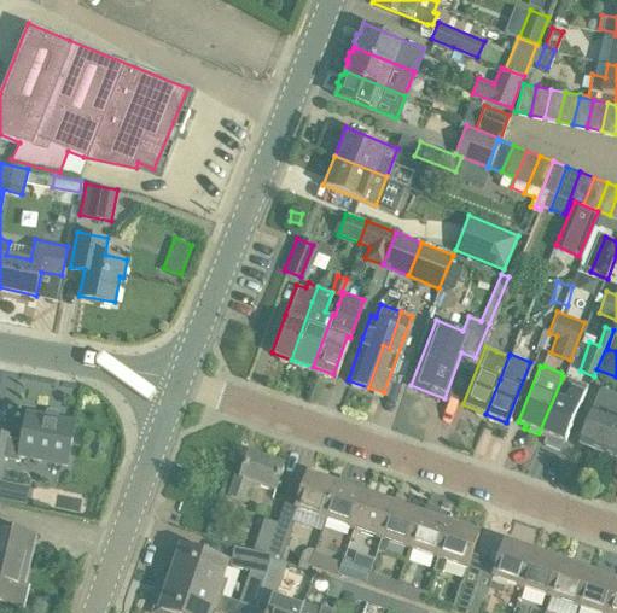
[(583,385),(563,377),(539,433),(543,436),(541,442),(557,448),(560,438),(562,439),(583,385)]
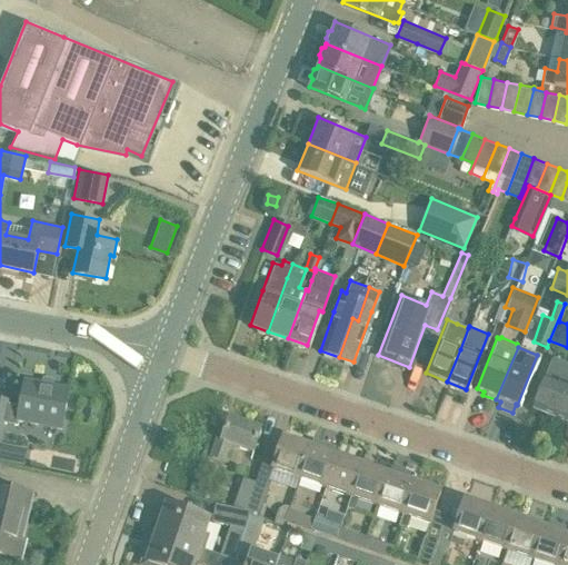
[(532,406),(554,415),(567,378),(567,364),(552,357),(532,406)]
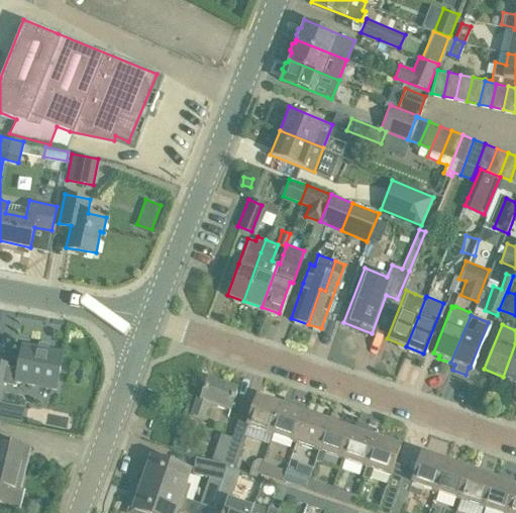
[(21,343),(17,366),(6,364),(7,361),(0,358),(0,399),(3,382),(15,384),(16,381),(54,388),(61,351),(21,343)]
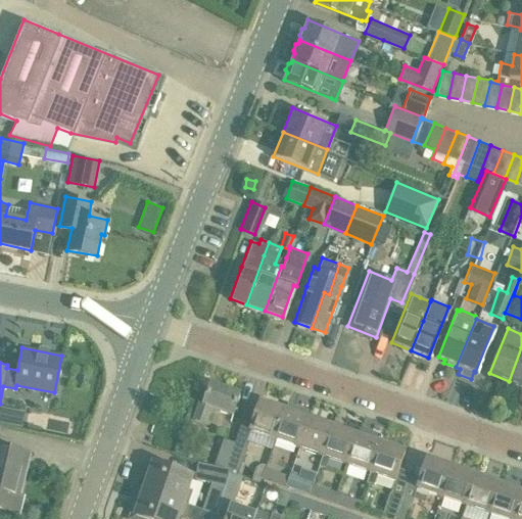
[(521,385),(521,347),(509,381),(521,385)]
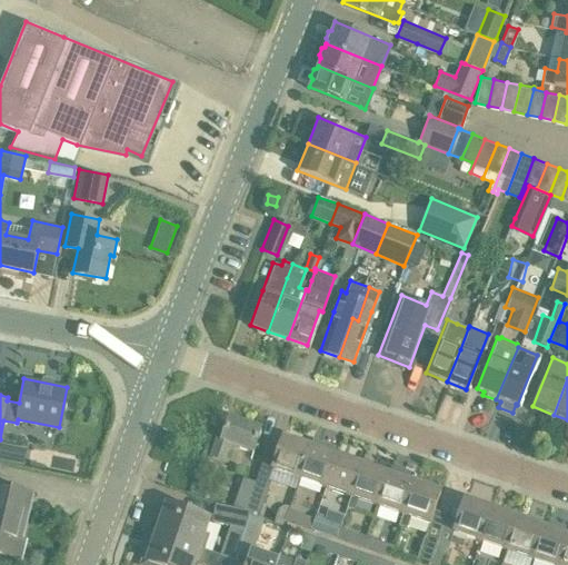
[(251,448),(258,426),(226,416),(219,438),(213,436),(209,454),(222,458),(228,440),(251,448)]
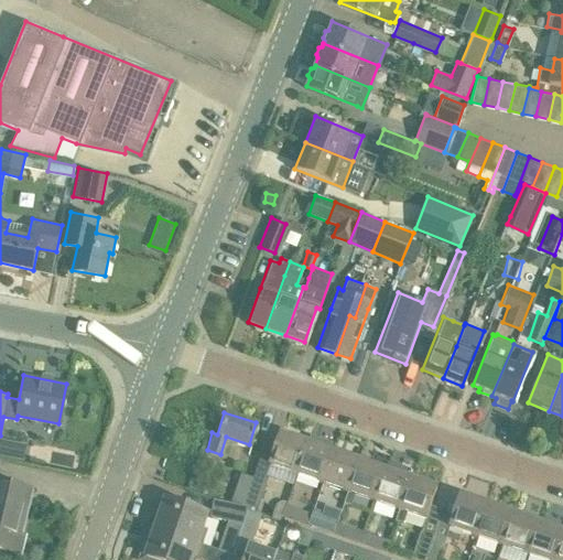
[(294,472),(305,441),(278,431),(269,459),(260,456),(253,476),(244,503),(257,507),(271,464),(294,472)]
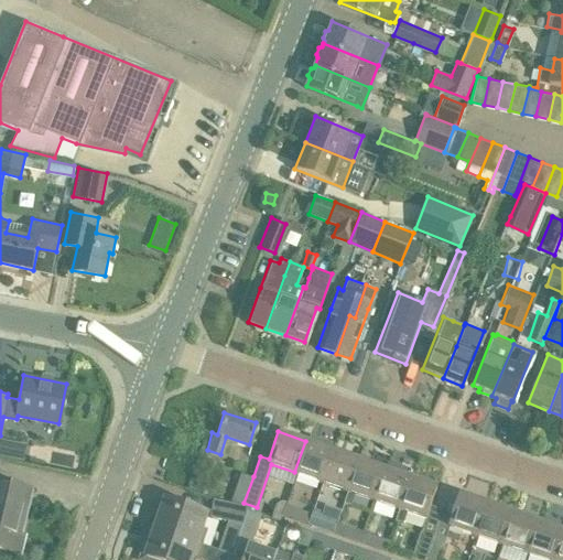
[(305,441),(294,472),(318,481),(329,450),(333,441),(317,437),(314,444),(305,441)]
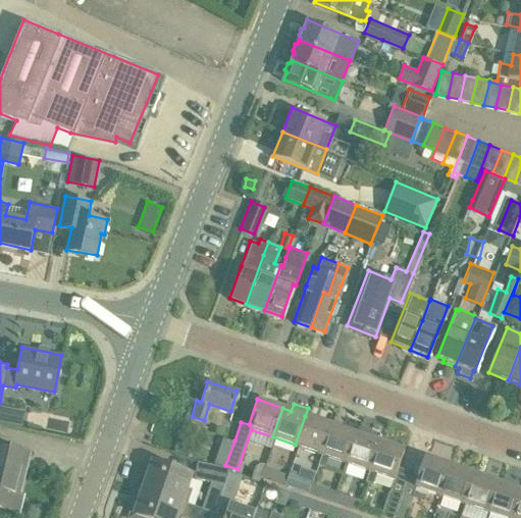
[(295,445),(319,453),(329,424),(305,416),(295,445)]
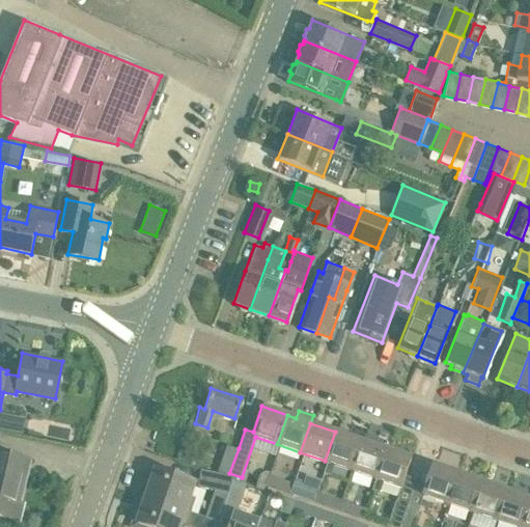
[(359,440),(335,432),(325,461),(327,462),(324,471),(330,473),(334,464),(350,470),(359,440)]
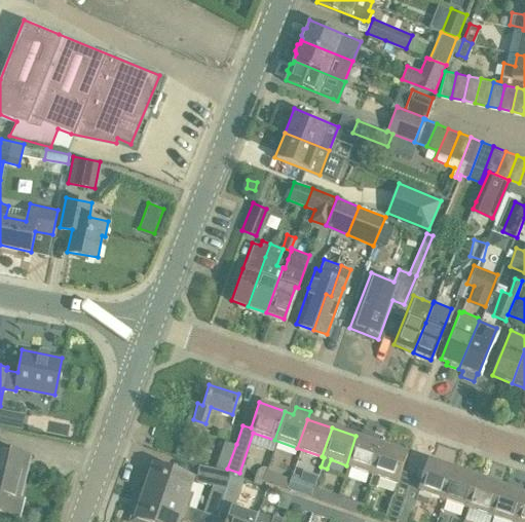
[(346,465),(370,474),(380,444),(355,436),(346,465)]
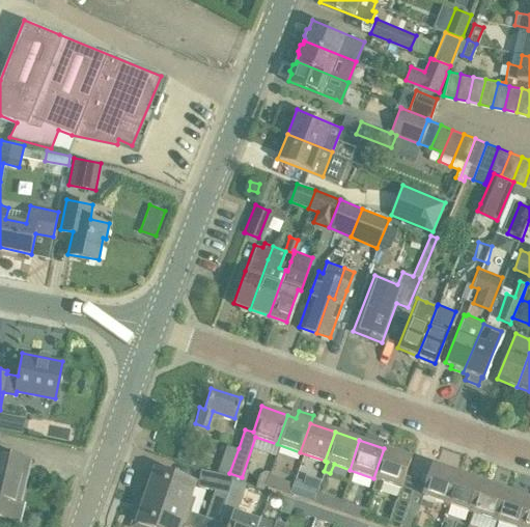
[(218,469),(229,473),(239,448),(227,444),(218,469)]
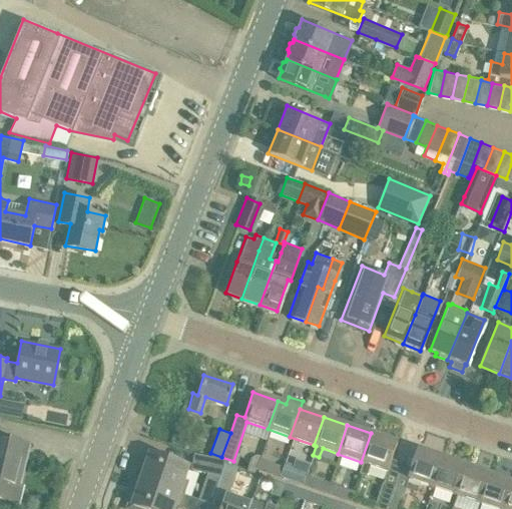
[(390,457),(395,441),(371,433),(361,462),(363,462),(360,471),(367,474),(370,465),(387,471),(383,482),(381,481),(373,507),(379,508),(383,508),(400,461),(390,457)]
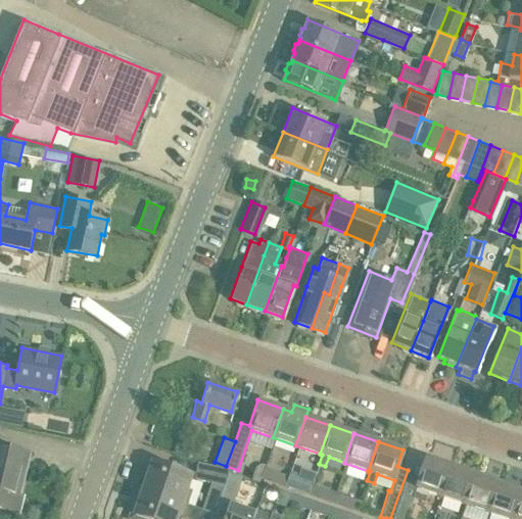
[(17,469),(22,470),(27,453),(0,445),(0,506),(12,510),(16,494),(11,493),(17,469)]
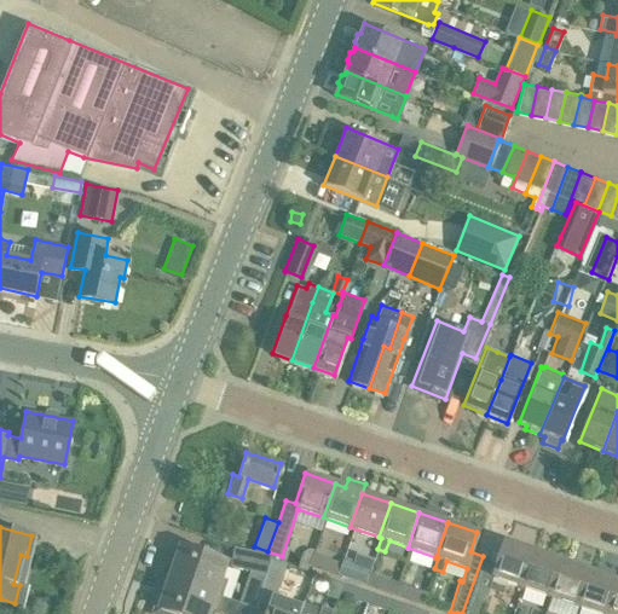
[(483,556),(462,613),(480,613),(489,588),(503,592),(507,581),(520,586),(532,551),(502,542),(496,560),(483,556)]
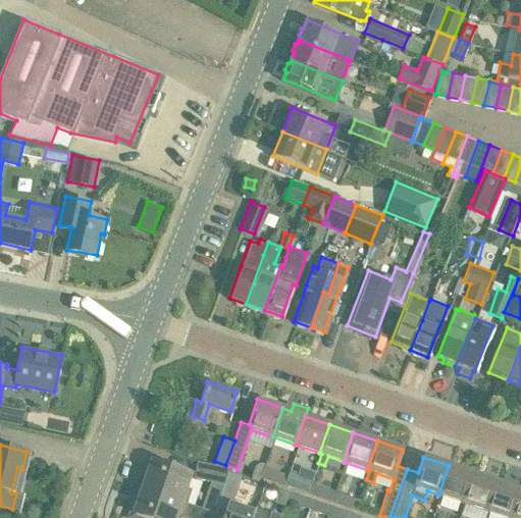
[(197,460),(194,477),(225,483),(229,470),(230,467),(197,460)]
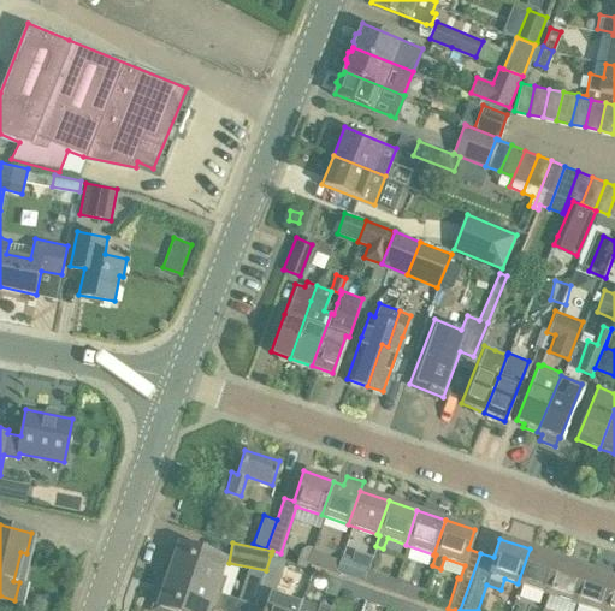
[(179,545),(169,574),(213,591),(213,589),(224,561),(179,545)]
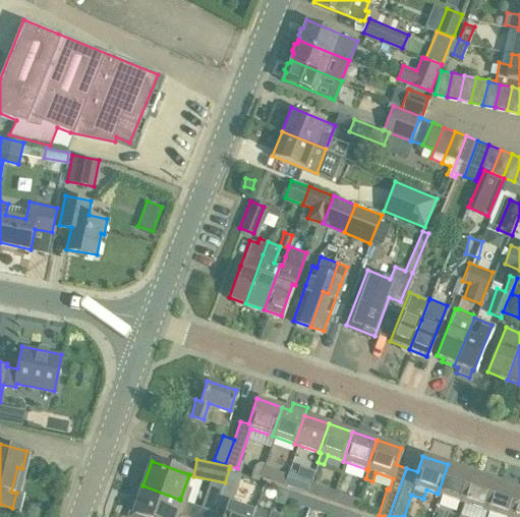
[(282,481),(285,471),(265,464),(261,473),(282,481)]
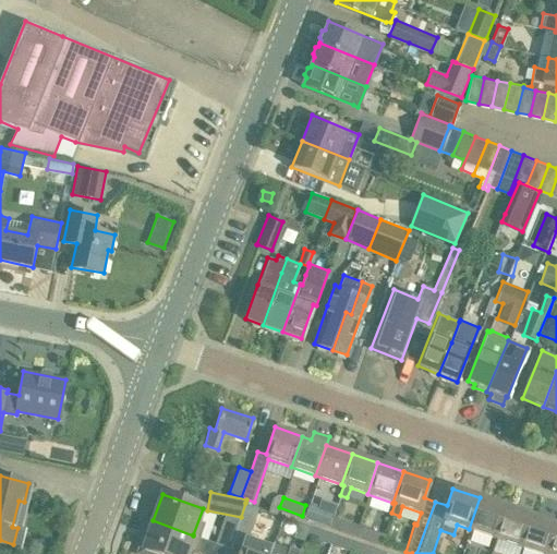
[(505,506),(480,497),(469,529),(494,538),(505,506)]
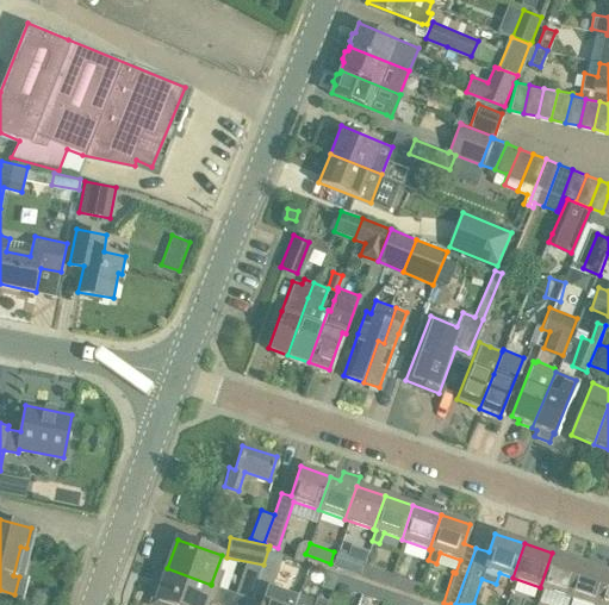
[(252,597),(248,604),(293,604),(297,597),(269,587),(281,554),(277,553),(268,549),(263,565),(262,565),(253,593),(252,597)]
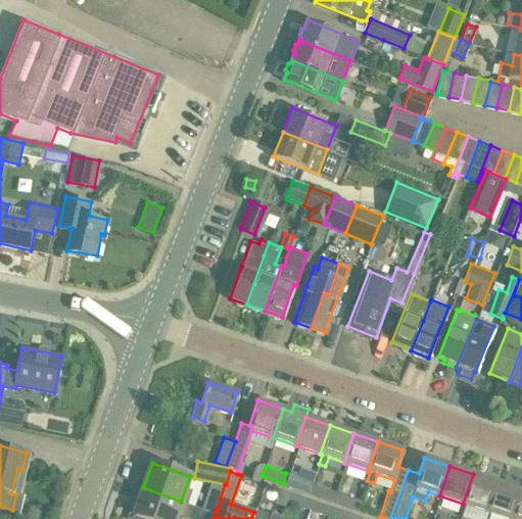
[(283,483),(306,491),(310,482),(286,473),(283,483)]
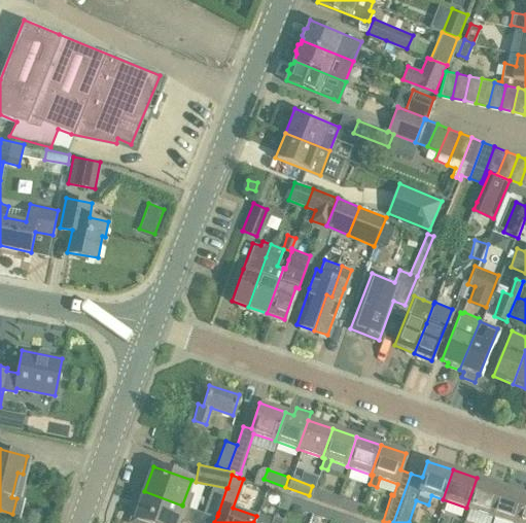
[(501,486),(477,478),(466,508),(491,516),(501,486)]
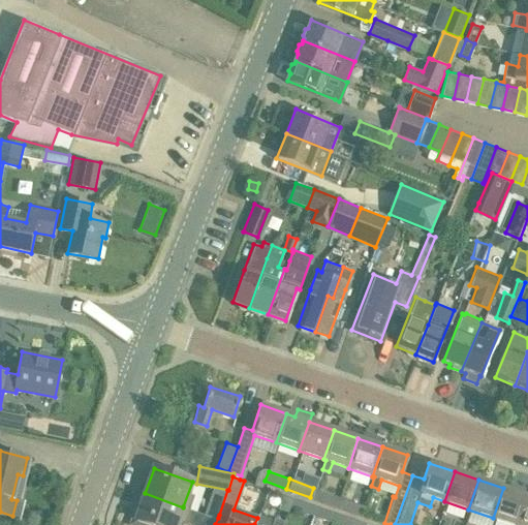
[(310,497),(335,505),(338,496),(313,488),(310,497)]
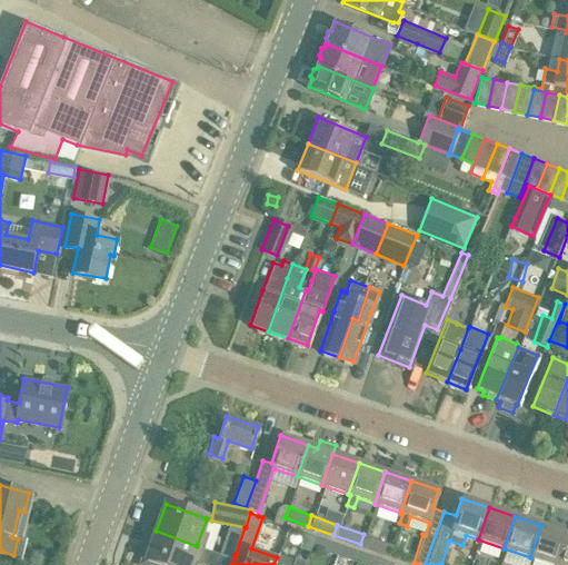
[(556,564),(567,534),(541,525),(530,557),(551,564),(556,564)]
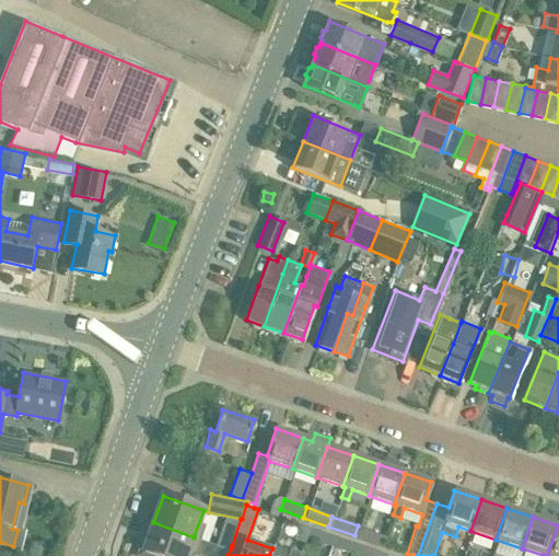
[(142,536),(136,554),(140,555),(186,555),(188,553),(197,555),(228,555),(231,548),(194,536),(194,537),(153,522),(147,539),(142,536)]
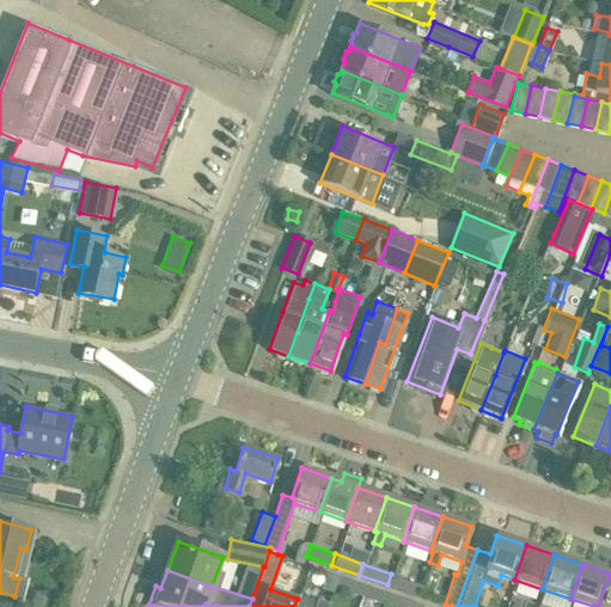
[(328,570),(322,587),(333,590),(334,586),(337,575),(328,570)]
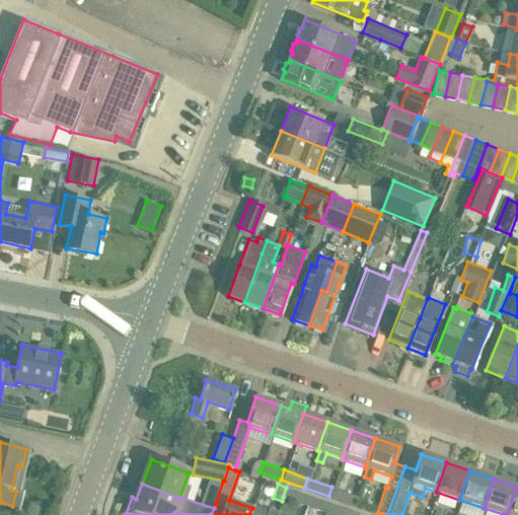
[(356,505),(359,496),(331,487),(328,496),(356,505)]
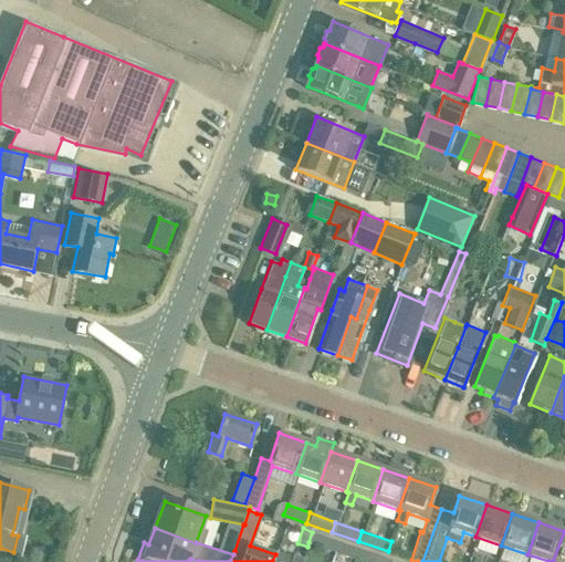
[(564,561),(564,531),(553,561),(564,561)]
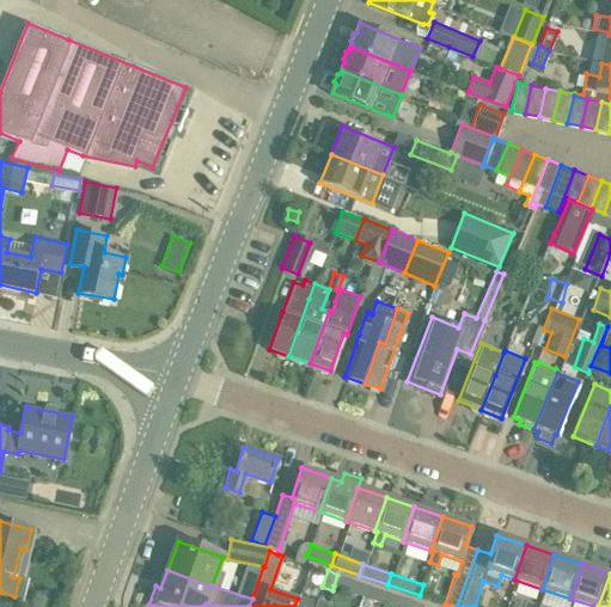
[(334,586),(362,595),(366,584),(337,575),(334,586)]
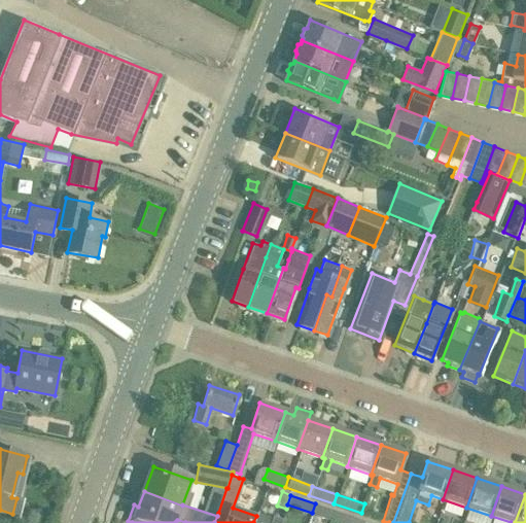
[(312,513),(336,521),(339,511),(315,503),(312,513)]
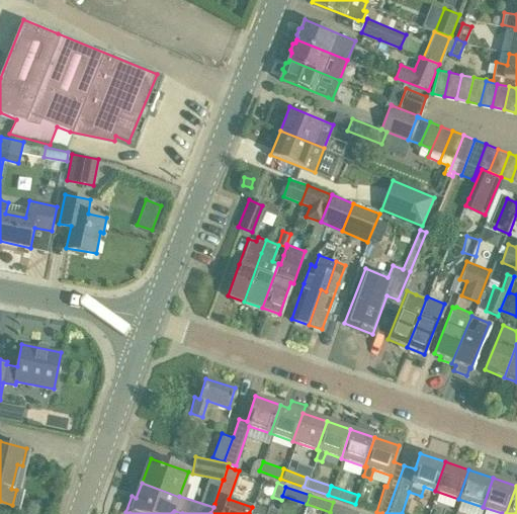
[(252,507),(249,513),(276,513),(277,511),(254,504),(255,502),(254,502),(252,507)]
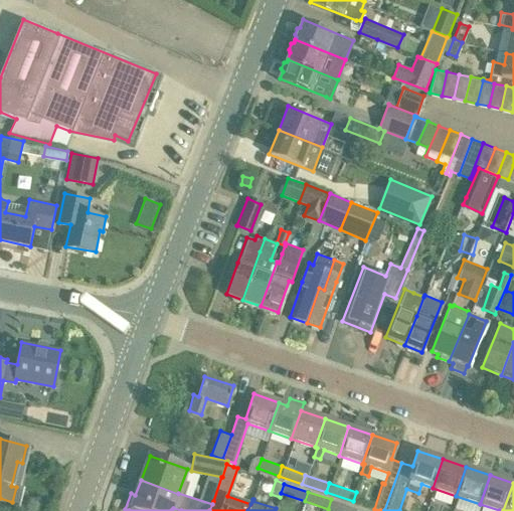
[(333,510),(355,510),(357,508),(331,499),(328,509),(333,510)]
